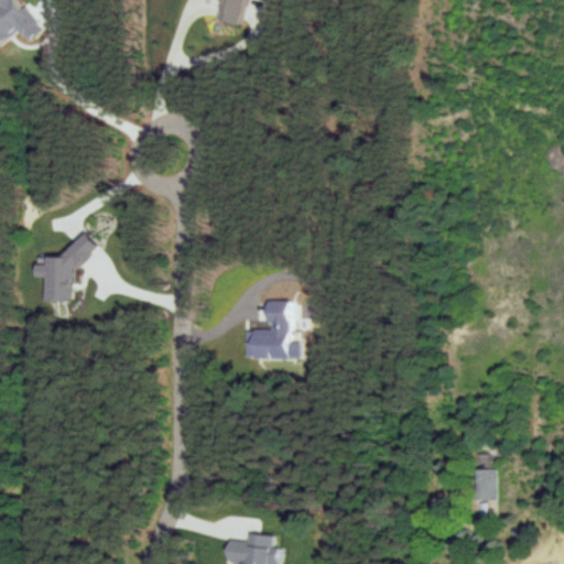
[(0,0),(0,43),(20,31),(25,40),(42,30),(25,4),(20,8),(14,0),(0,0)]
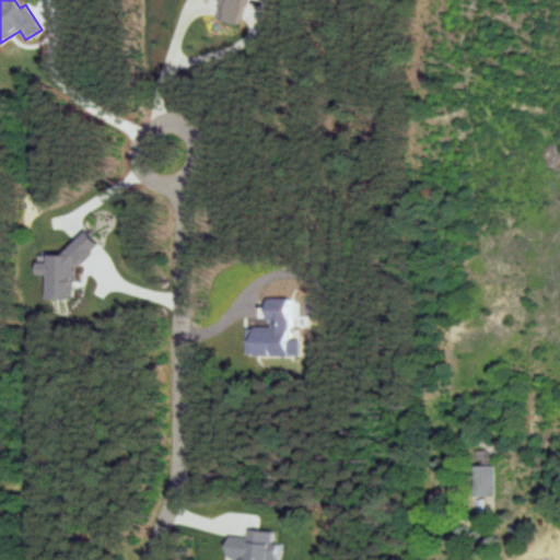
[(45,298),(72,299),(73,265),(90,265),(90,236),(66,236),(66,254),(45,254),(45,261),(35,261),(35,275),(45,275),(45,298)]
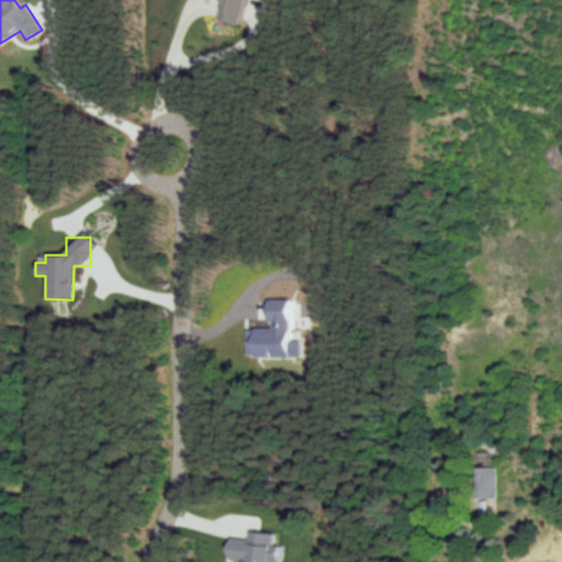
[(300,356),(300,338),(291,338),(290,299),(268,299),(268,328),(247,328),(247,356),(300,356)]
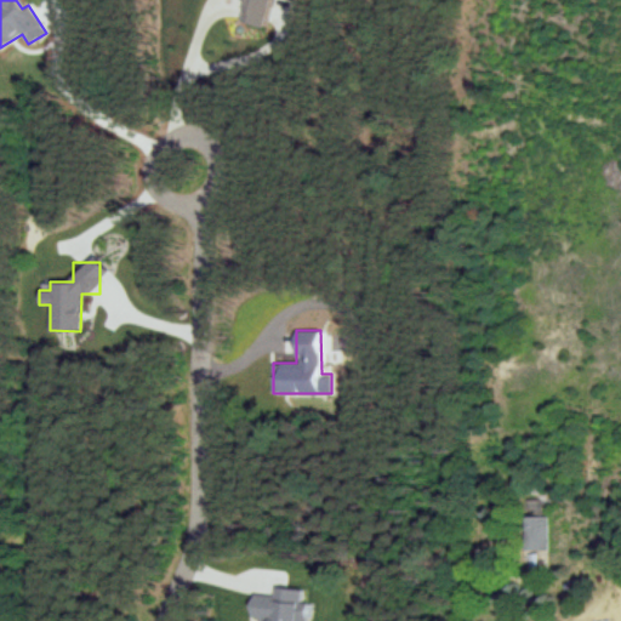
[(524,550),(546,550),(546,516),(523,516),(524,550)]
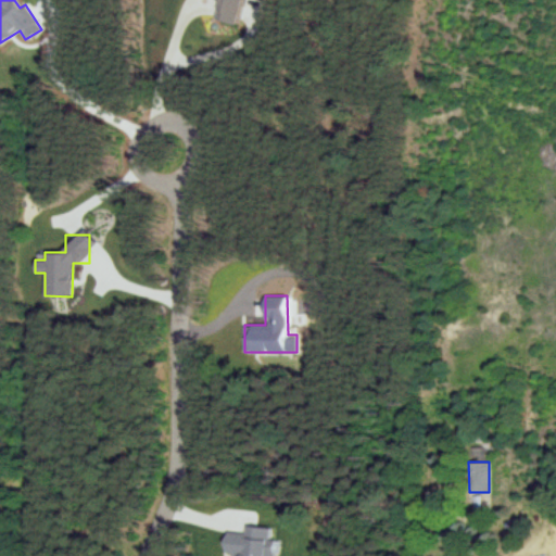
[(272,555),(274,540),(268,539),(269,528),(244,526),(244,533),(226,531),(224,553),(234,554),(232,555),(272,555)]
